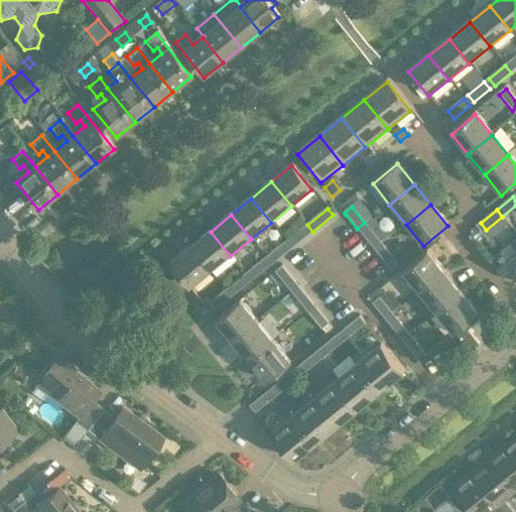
[(286,242),(292,249),(312,232),(307,225),(286,242)]
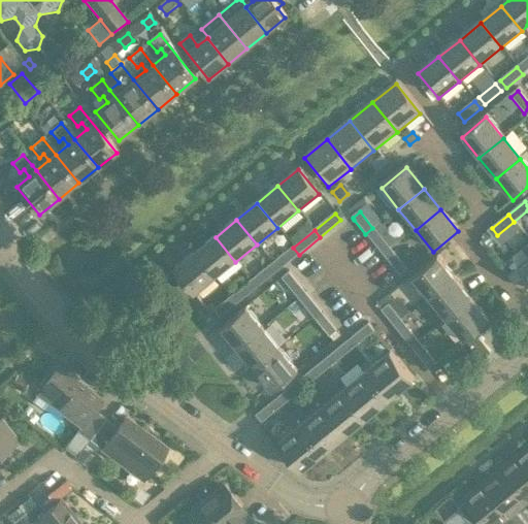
[(376,233),(369,238),(384,256),(391,251),(376,233)]
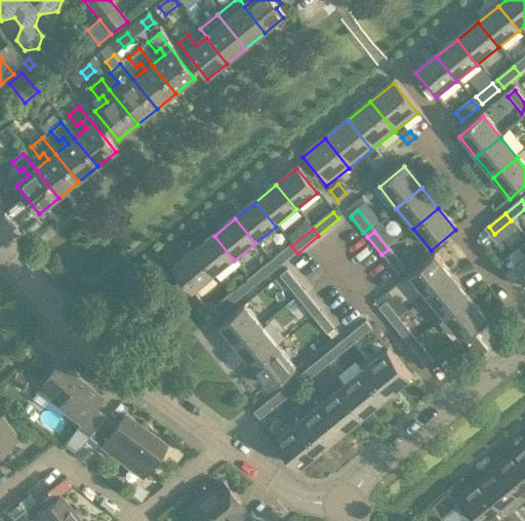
[(213,277),(234,261),(214,236),(194,252),(213,277)]
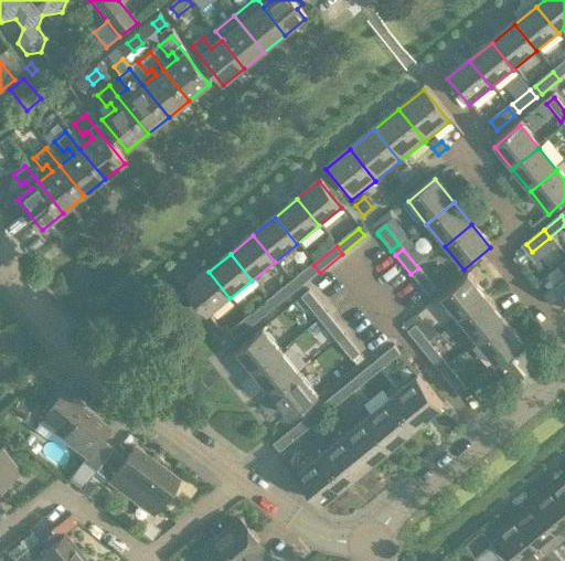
[(564,275),(564,279),(554,289),(561,298),(564,303),(564,263),(558,268),(564,275)]
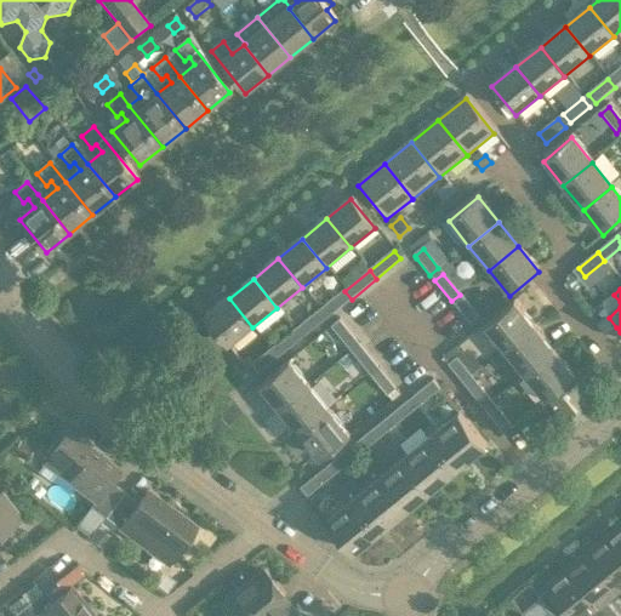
[(320,311),(326,319),(352,300),(345,291),(320,311)]
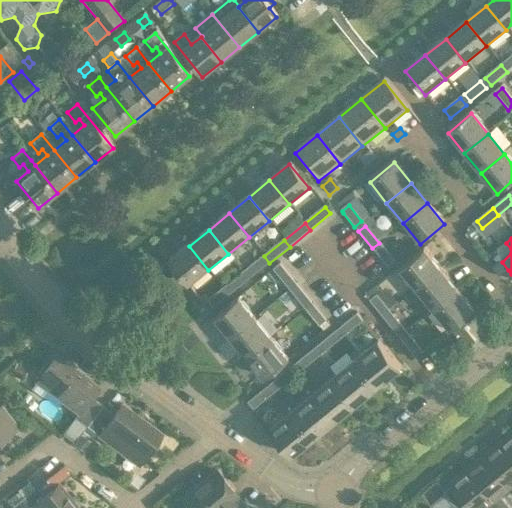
[(188,287),(208,270),(189,246),(168,263),(188,287)]
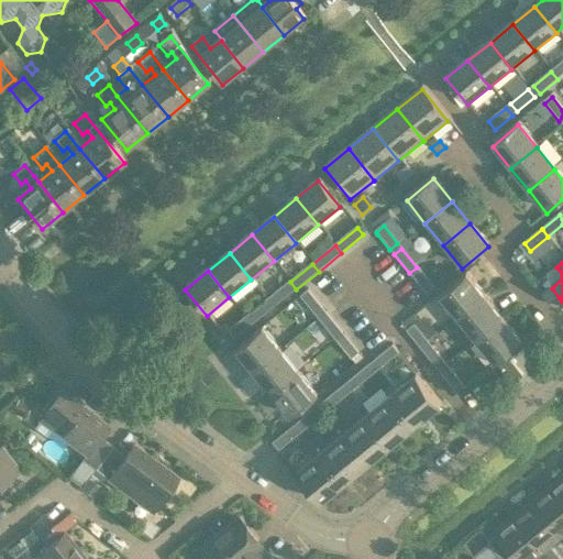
[(421,272),(412,278),(426,295),(433,288),(421,272)]
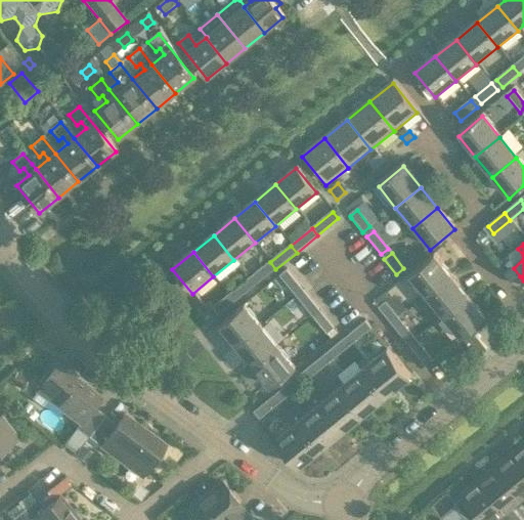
[(410,276),(427,297),(451,277),(434,257),(410,276)]
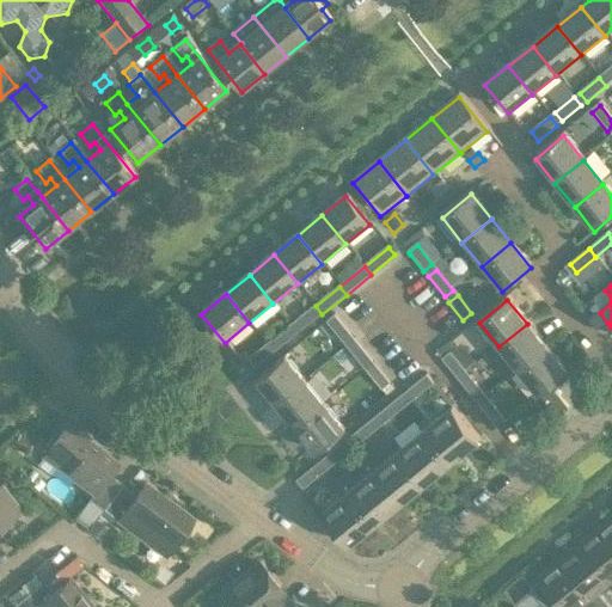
[(292,326),(298,333),(322,314),(316,306),(292,326)]
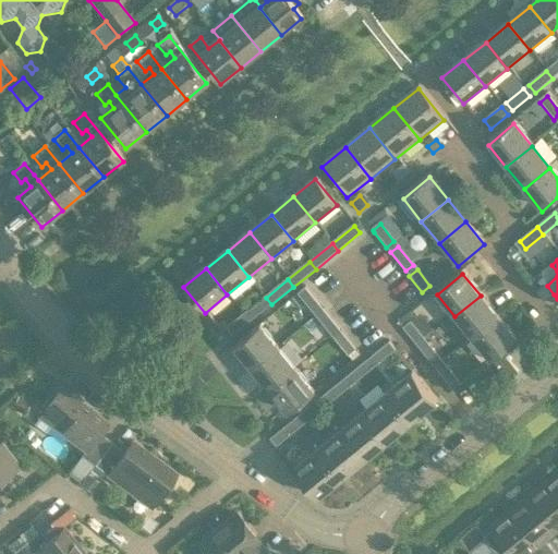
[(305,290),(298,296),(313,314),(320,309),(305,290)]
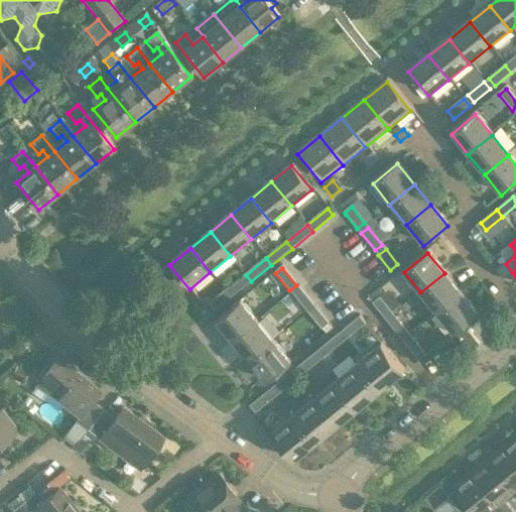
[(420,292),(436,313),(461,294),(444,273),(420,292)]
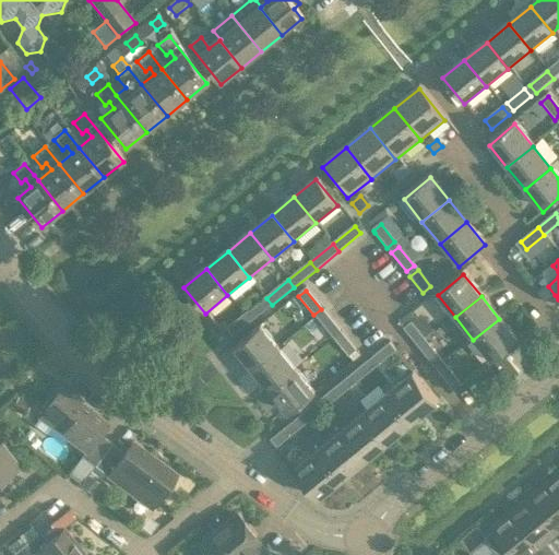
[(244,316),(250,323),(272,305),(266,298),(244,316)]
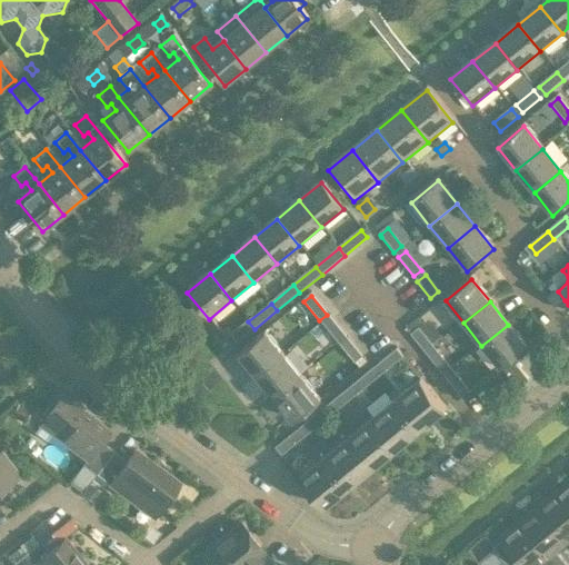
[(330,319),(322,325),(338,344),(346,337),(330,319)]
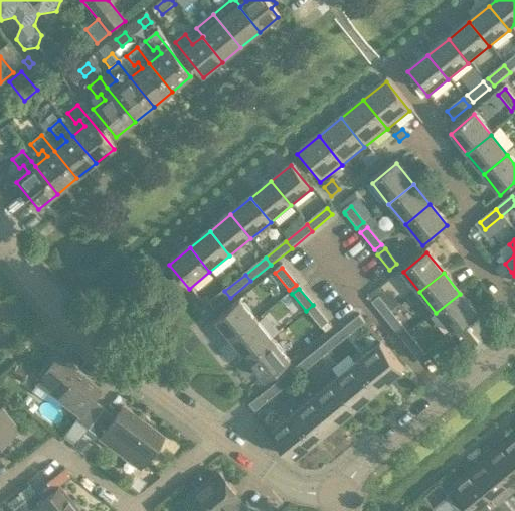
[(230,298),(224,291),(209,304),(214,310),(230,298)]
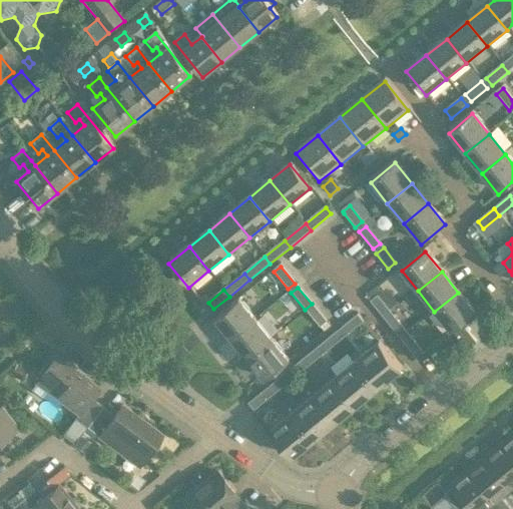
[(374,293),(367,298),(370,303),(378,297),(374,293)]
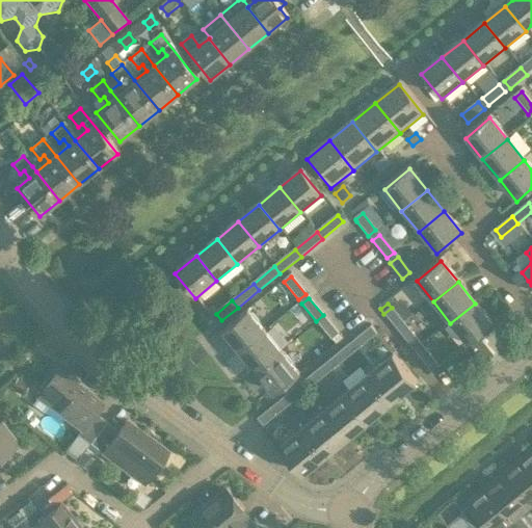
[(491,324),(475,304),(450,323),(467,344),(491,324)]
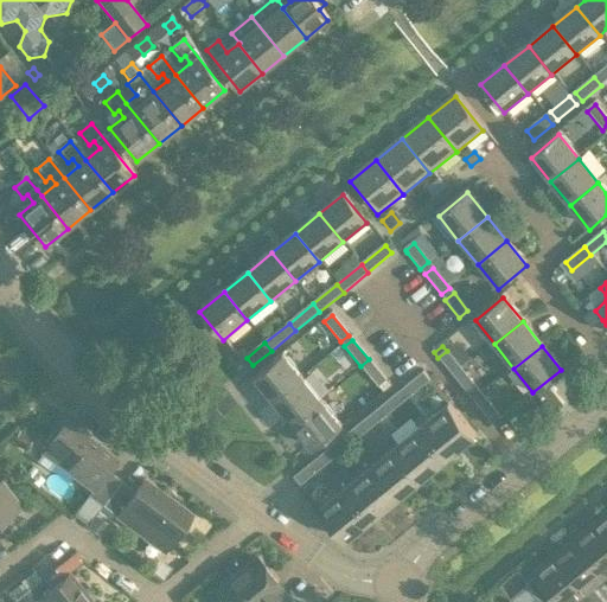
[(453,377),(462,370),(447,351),(438,358),(453,377)]
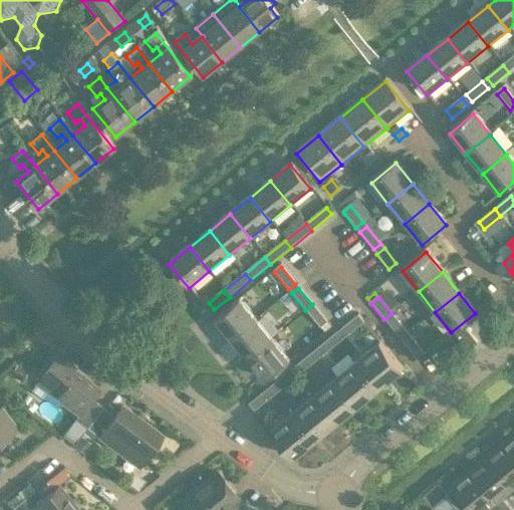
[(206,299),(200,304),(208,314),(214,309),(209,303),(206,299)]
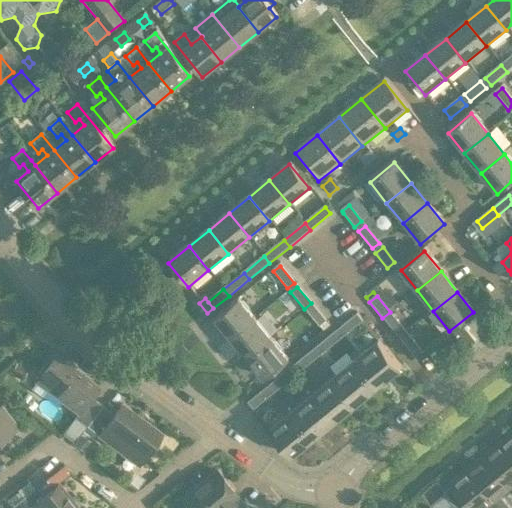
[(215,320),(231,340),(255,321),(239,300),(215,320)]
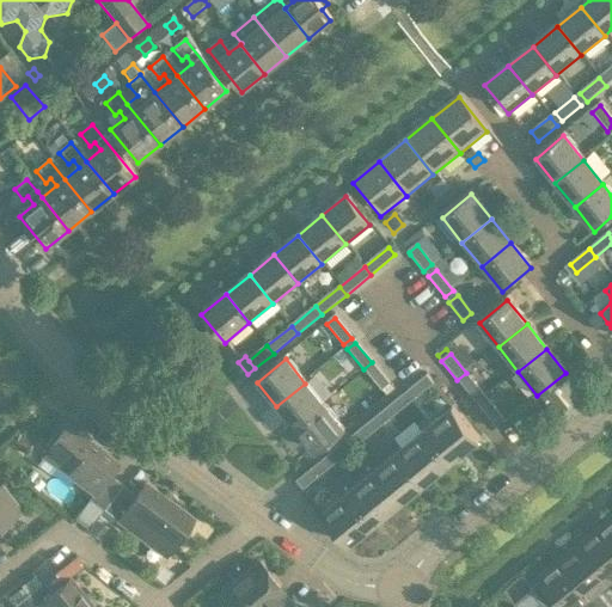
[(375,367),(367,373),(381,392),(390,385),(375,367)]
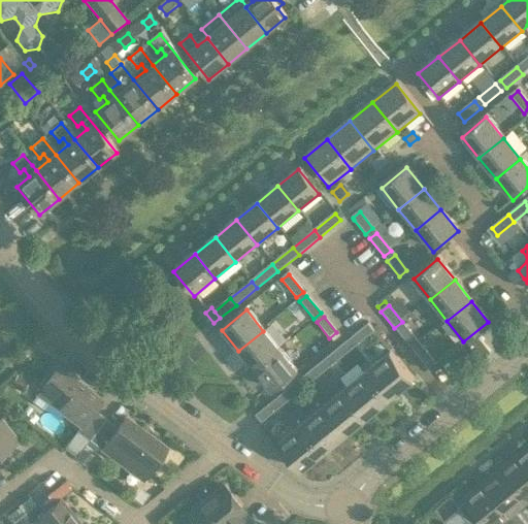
[(352,338),(358,346),(373,332),(368,325),(352,338)]
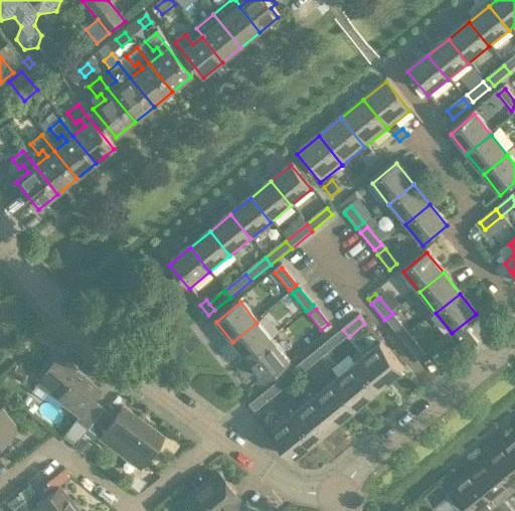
[(395,318),(388,324),(401,341),(408,335),(395,318)]
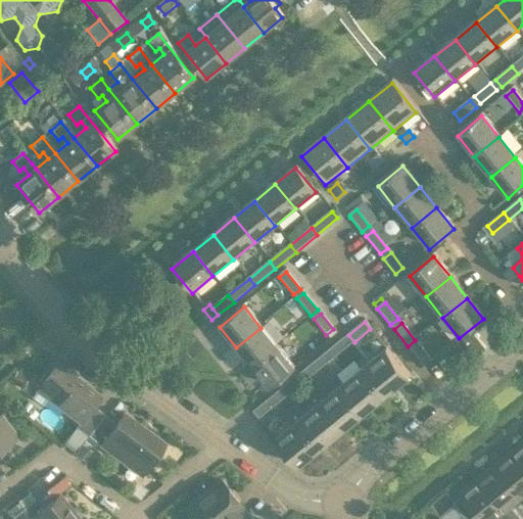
[(253,368),(278,348),(260,328),(236,347),(253,368)]
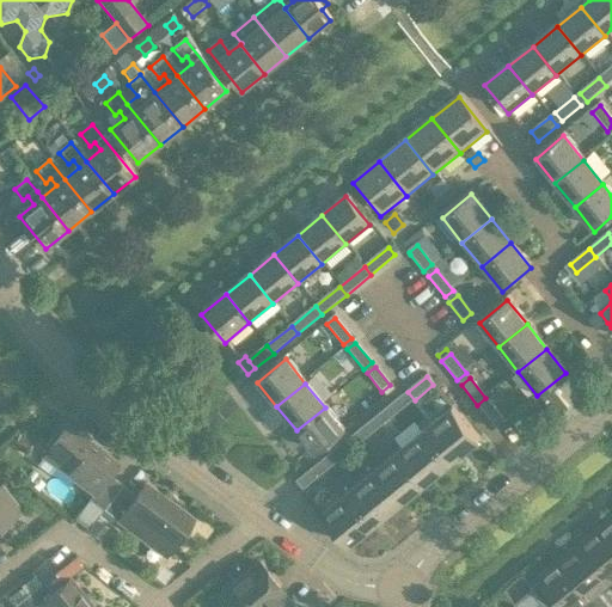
[(381,392),(378,394),(383,400),(395,391),(390,385),(381,392)]
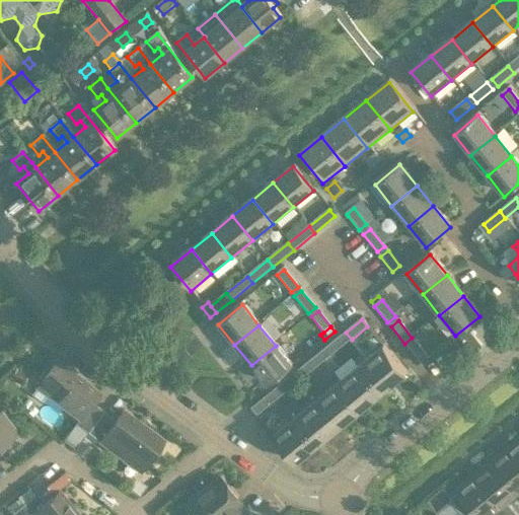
[(472,356),(482,349),(468,333),(459,340),(472,356)]
